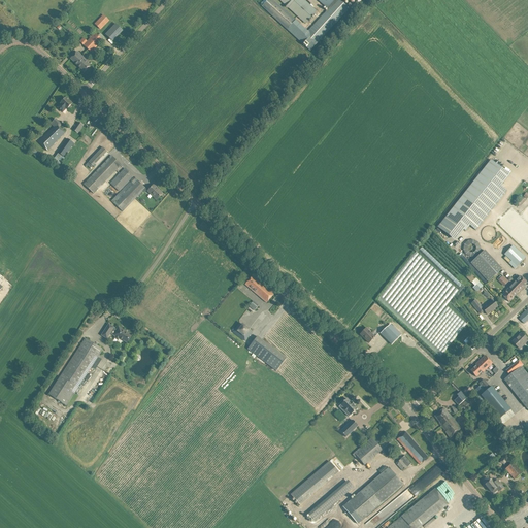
[(339,0),(336,0),(328,9),(308,32),(273,0),(267,0),(262,6),(310,51),(349,8),(339,0)]
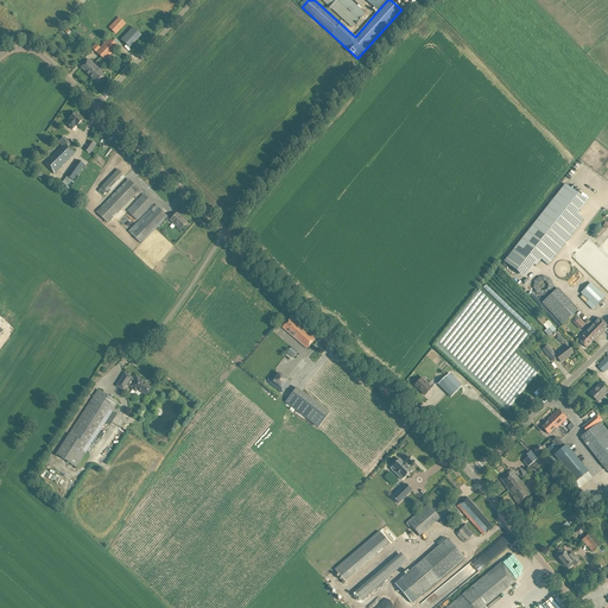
[(350,0),(322,0),(352,27),(365,13),(350,0)]
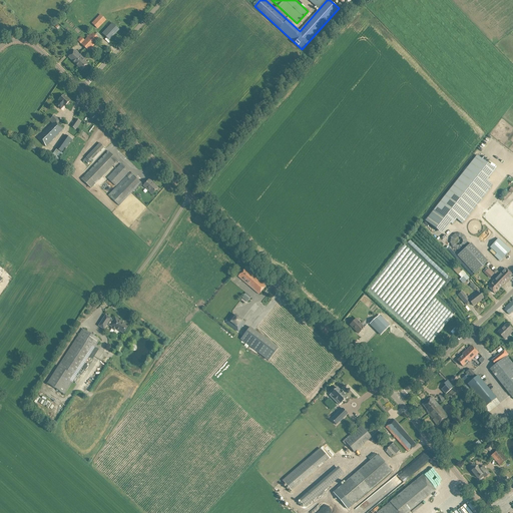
[(309,0),(319,9),(327,0),(309,0)]
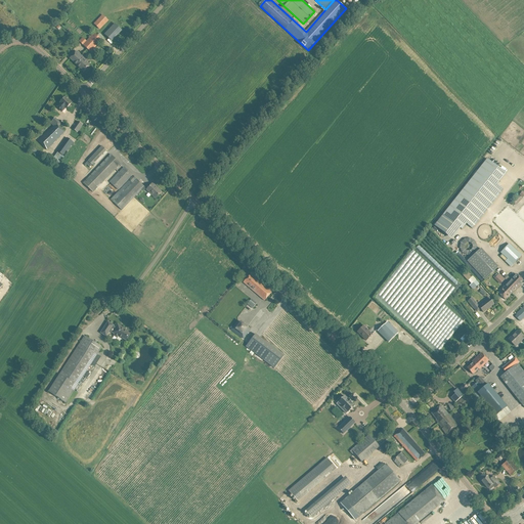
[(107,20),(108,20),(102,15),(103,16),(99,20),(99,19),(94,25),(98,29),(98,28),(99,27),(101,25),(102,26),(107,20)]
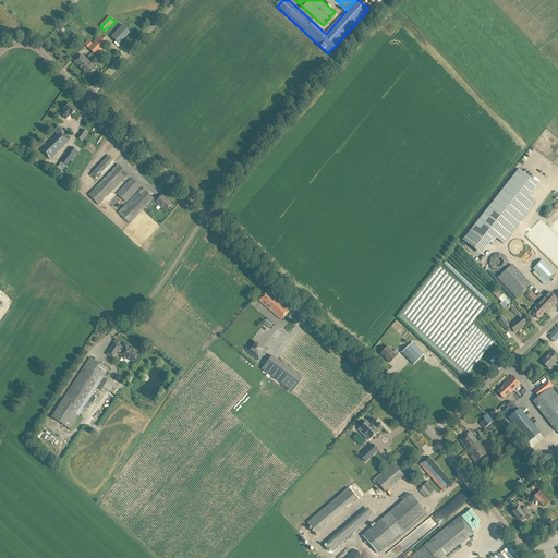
[(111,37),(119,44),(129,33),(122,25),(111,37)]
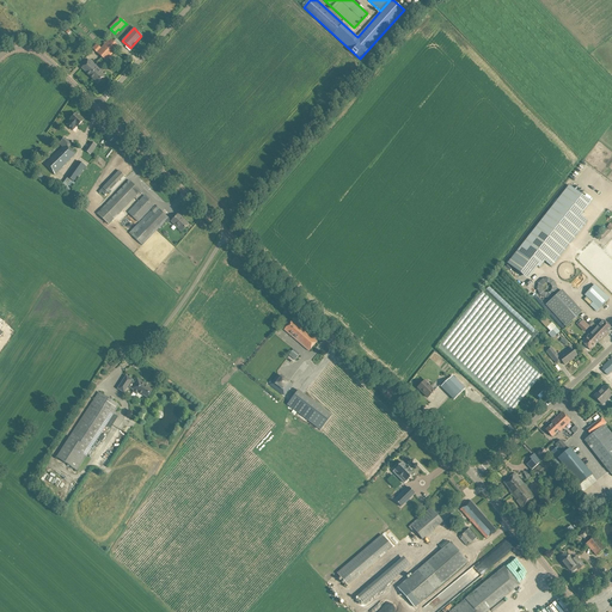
[(92,48),(105,61),(118,47),(110,40),(102,48),(97,44),(92,48)]
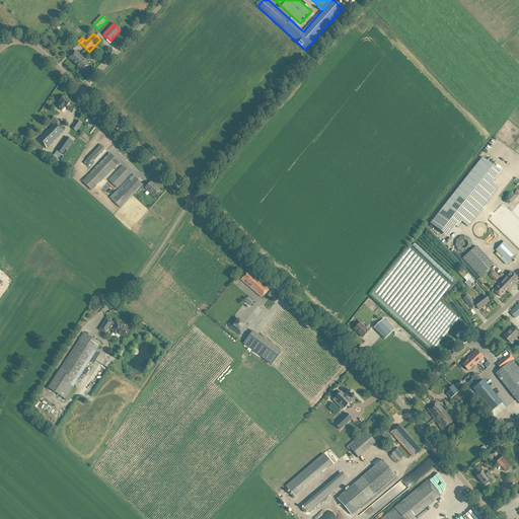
[(88,64),(83,60),(84,59),(76,52),(70,58),(83,70),(88,64)]
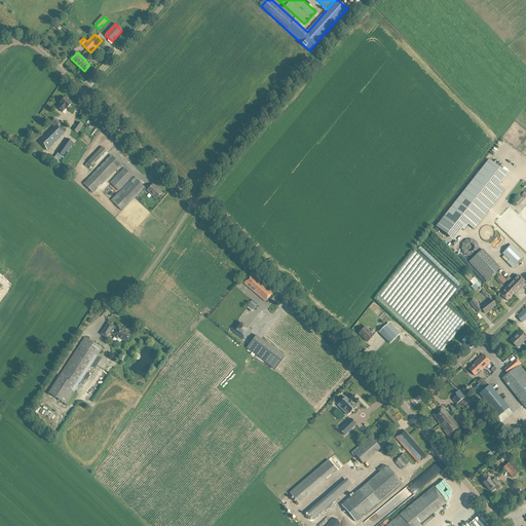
[(66,98),(62,102),(61,103),(62,103),(58,107),(63,112),(66,108),(67,109),(68,107),(72,104),(71,103),(72,103),(69,100),(69,101),(66,98)]
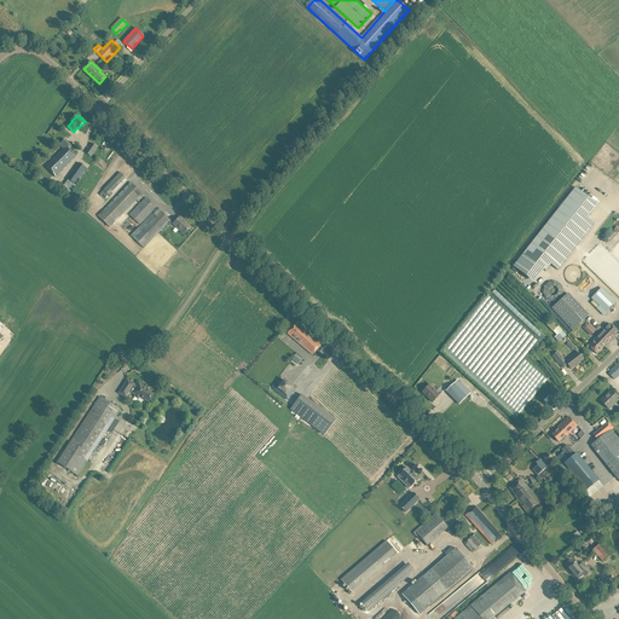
[(65,139),(58,146),(62,150),(45,167),(56,177),(75,157),(68,150),(73,146),(65,139)]
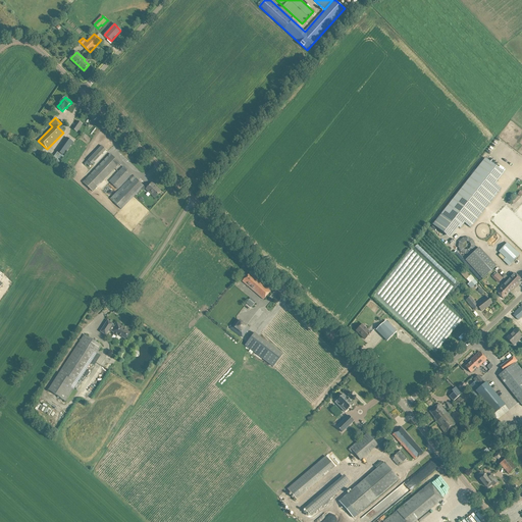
[(77,141),(88,120),(82,117),(71,138),(77,141)]
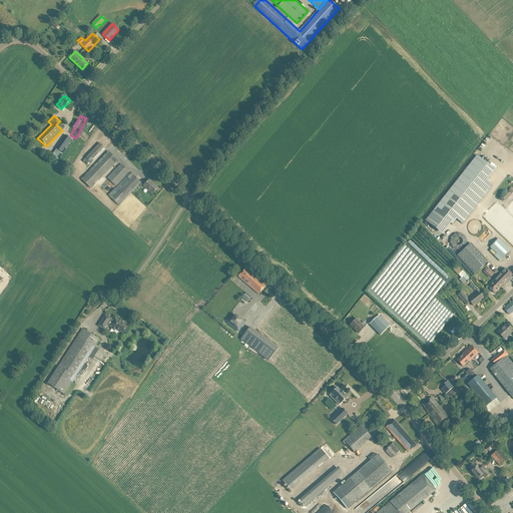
[(65,135),(56,149),(62,154),(72,139),(65,135)]
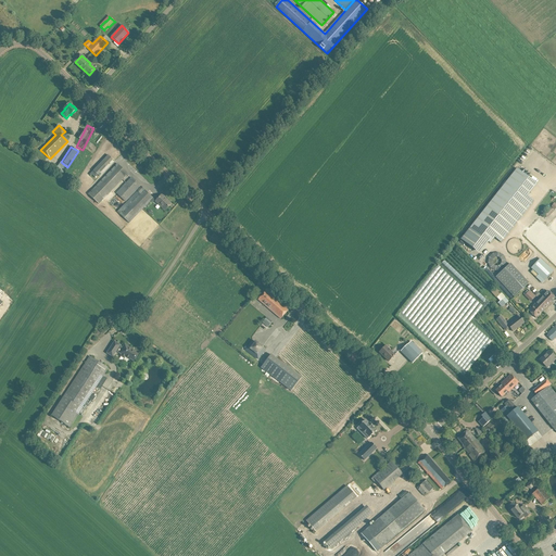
[(112,191),(123,179),(127,175),(128,176),(129,175),(117,164),(114,168),(89,194),(99,204),(103,200),(112,191)]
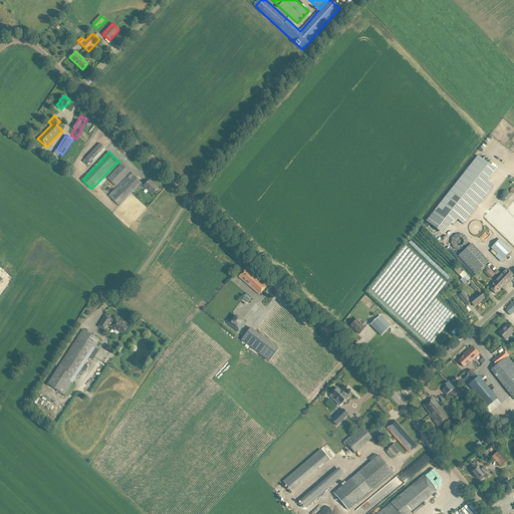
[(496,170),(478,156),(435,211),(453,225),(458,220),(464,224),(494,186),(488,181),(496,170)]
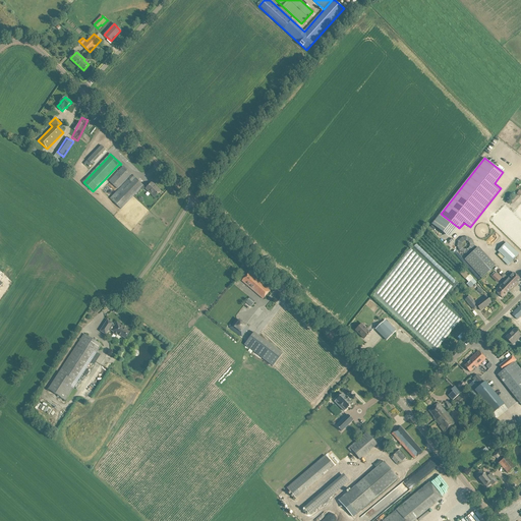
[(118,190),(132,175),(123,166),(109,181),(118,190)]
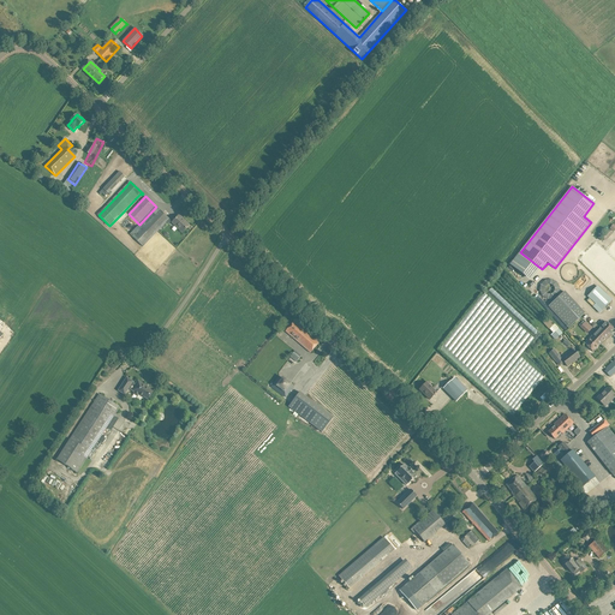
[(171,221),(156,207),(139,225),(131,233),(143,246),(161,227),(163,230),(166,227),(163,225),(166,222),(168,224),(171,221)]
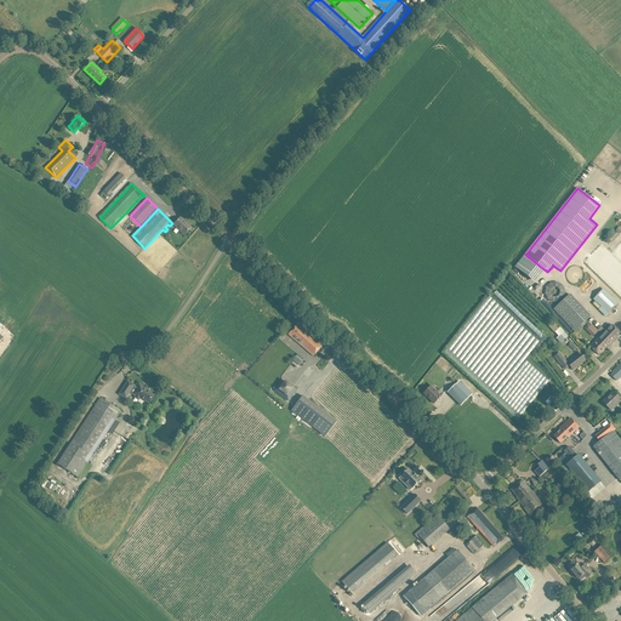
[(181,218),(178,221),(175,224),(184,235),(192,228),(191,228),(184,222),(184,221),(181,218)]
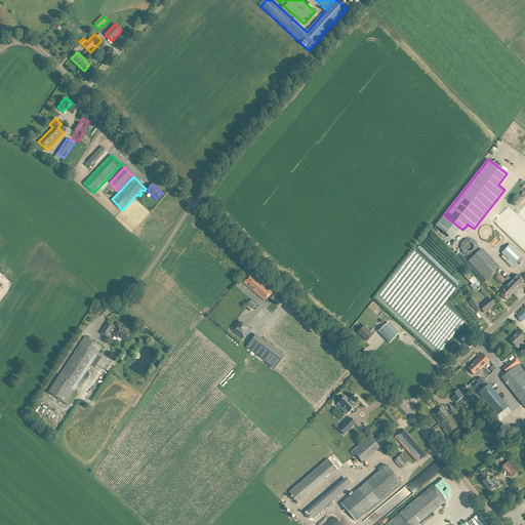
[(480,246),(469,236),(458,247),(470,258),(474,254),(473,253),(480,246)]
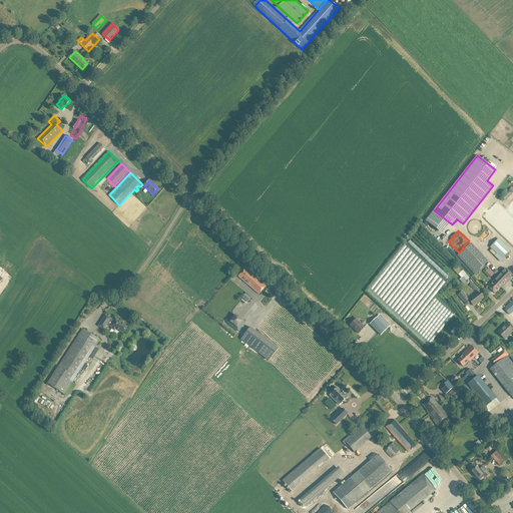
[(490,246),(497,253),(496,254),(498,257),(497,258),(500,261),(510,249),(498,238),(490,246)]
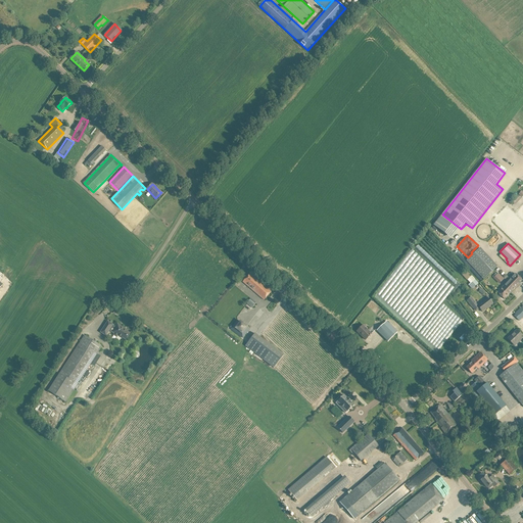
[(483,279),(497,267),(480,248),(466,260),(483,279)]
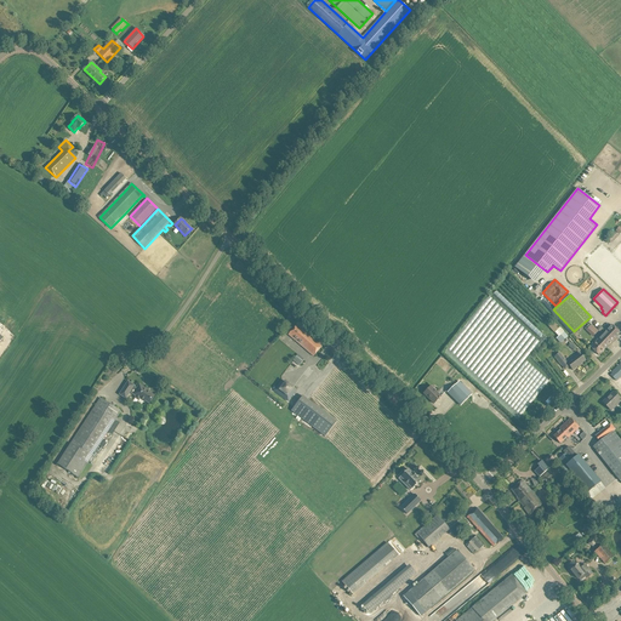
[(556,339),(559,343),(568,336),(554,320),(548,326),(558,337),(556,339)]
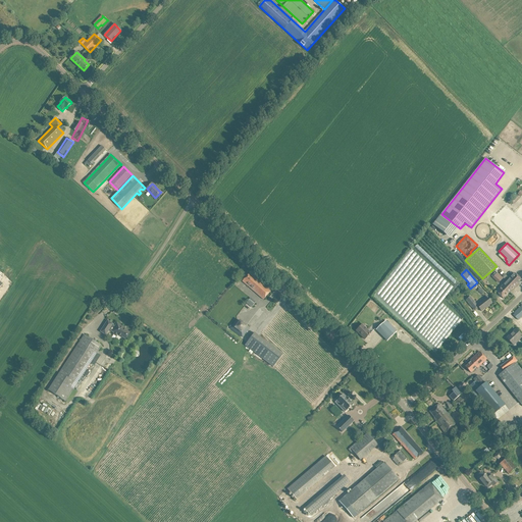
[(503,278),(498,272),(492,277),(499,283),(503,278)]
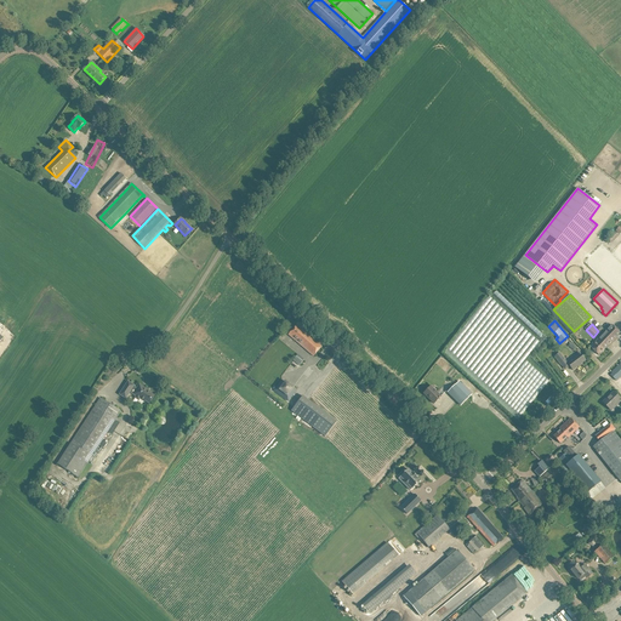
[(288,335),(297,342),(313,357),(322,347),(296,325),(288,335)]
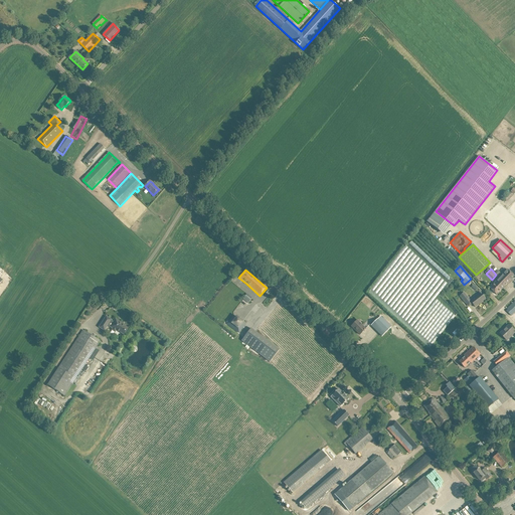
[(496,295),(514,276),(507,270),(490,288),(496,295)]
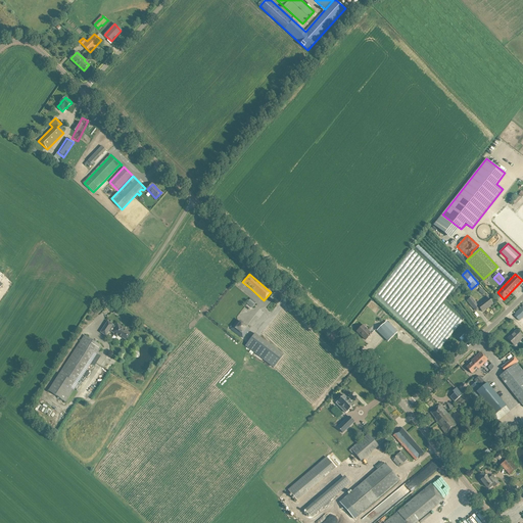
[(471,297),(467,300),(472,306),(476,303),(471,297)]
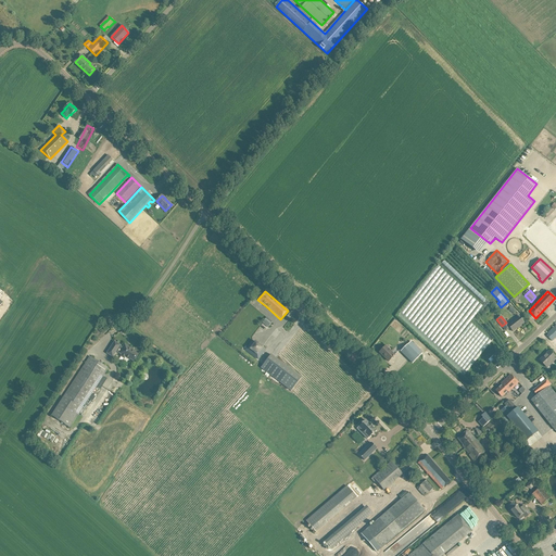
[(508,325),(513,331),(523,323),(519,316),(508,325)]
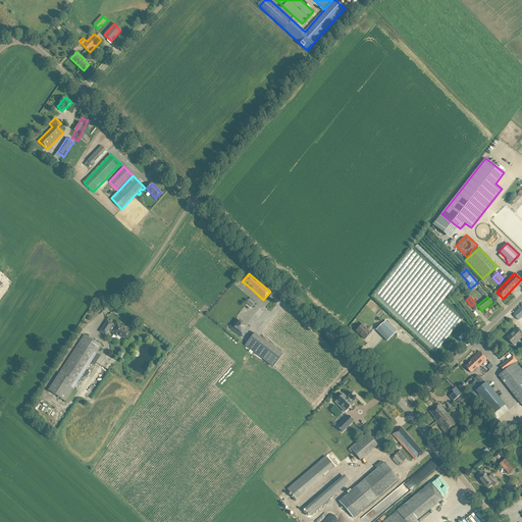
[(251,298),(246,303),(252,307),(256,303),(251,298)]
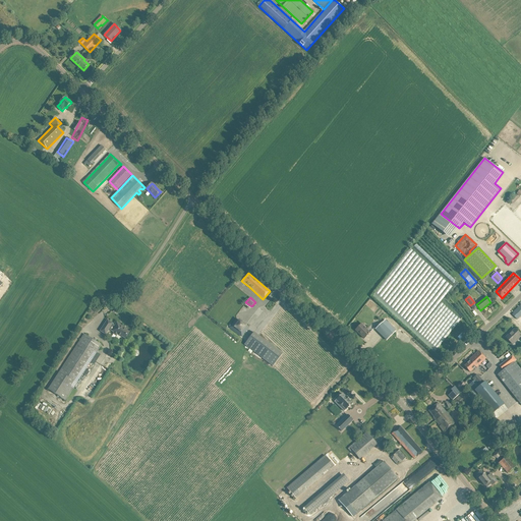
[(236,319),(230,328),(242,337),(248,328),(236,319)]
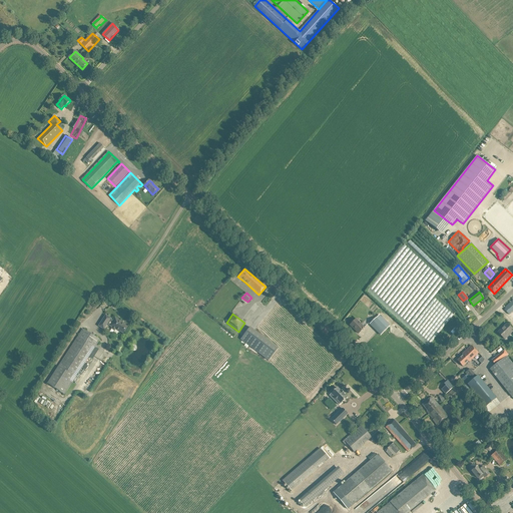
[(441,329),(453,316),(451,314),(439,327),(441,329)]
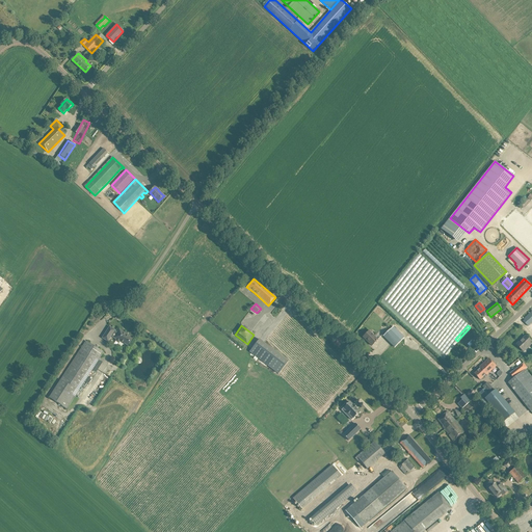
[(115,330),(109,326),(102,338),(108,342),(115,330)]
